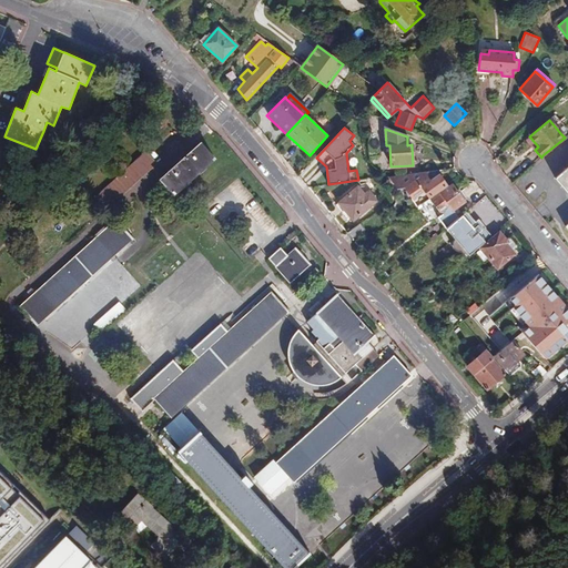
[(538,146),(529,137),(526,140),(535,150),(538,146)]
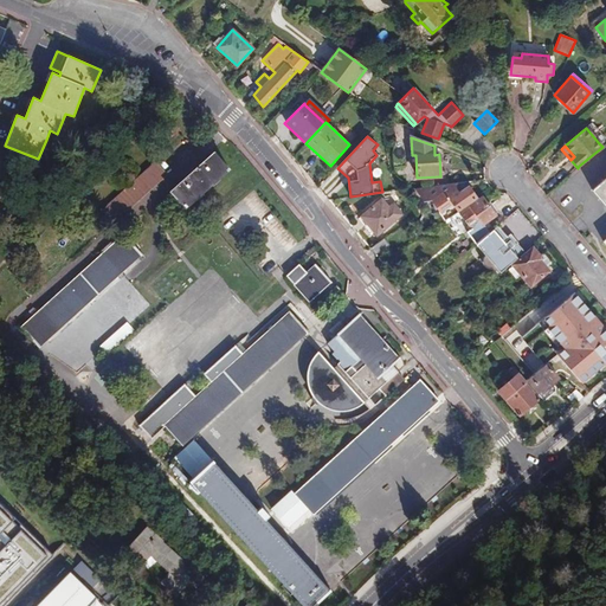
[(229,169),(213,152),(169,191),(186,208),(229,169)]
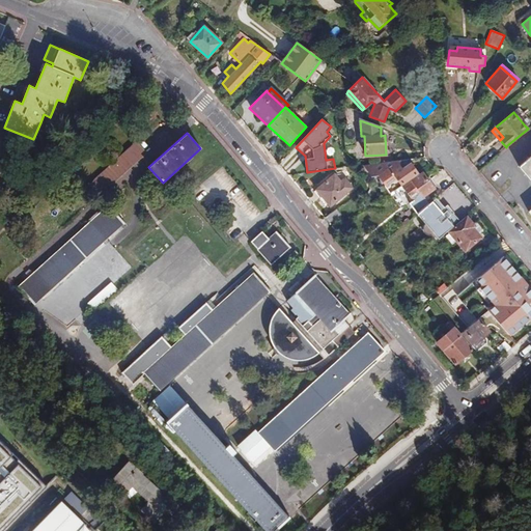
[(136,141),(88,184),(96,193),(144,150),(136,141)]
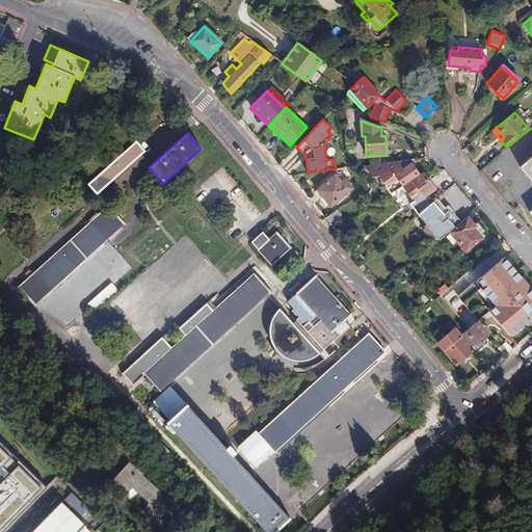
[(531,155),(520,166),(531,181),(531,208),(529,212),(531,215),(531,155)]
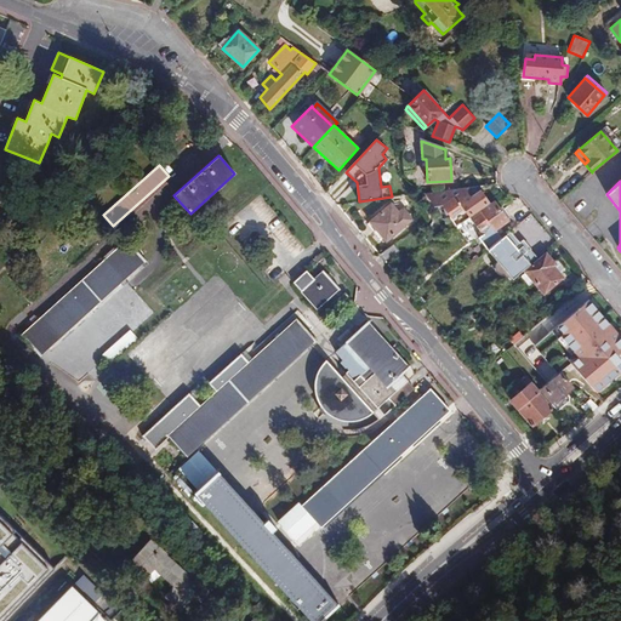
[(467,194),(453,197),(440,205),(450,218),(455,227),(468,217),(467,216),(488,201),(480,191),(469,198),(467,194)]
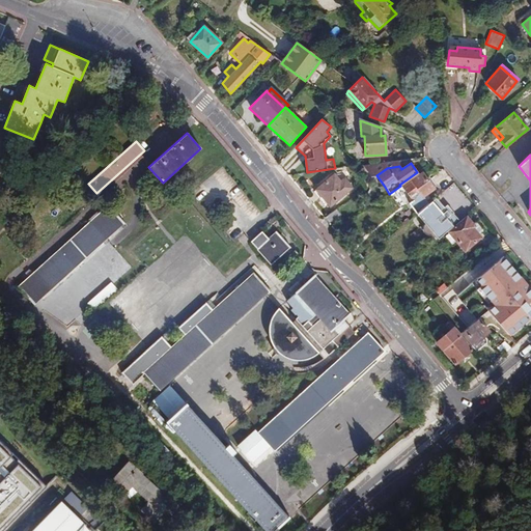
[(434,188),(421,171),(400,186),(411,201),(409,202),(416,214),(426,205),(428,203),(423,196),(434,188)]
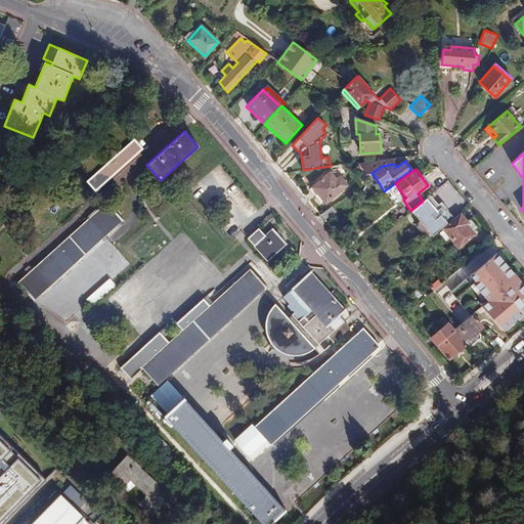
[(336,179),(330,172),(312,187),(325,203),(347,185),(340,176),(336,179)]
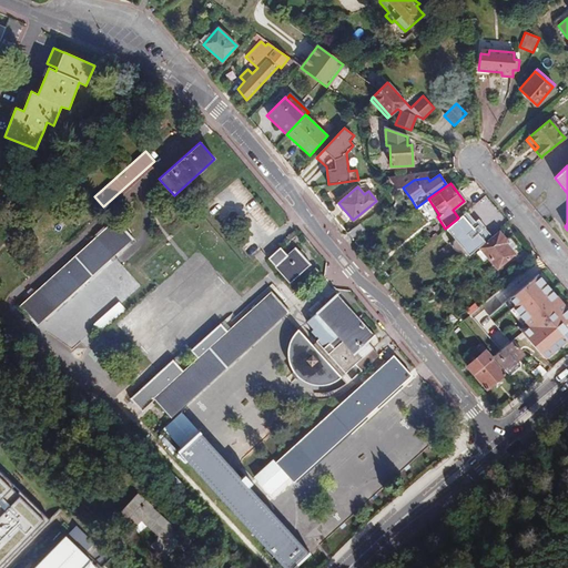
[(353,220),(338,203),(336,204),(351,222),(353,220)]
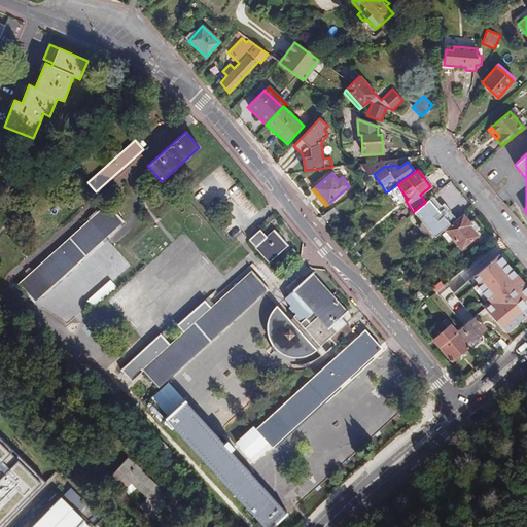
[(414,212),(422,221),(420,225),(421,231),(426,233),(430,231),(435,237),(456,218),(449,211),(447,213),(441,206),(432,196),(414,212)]
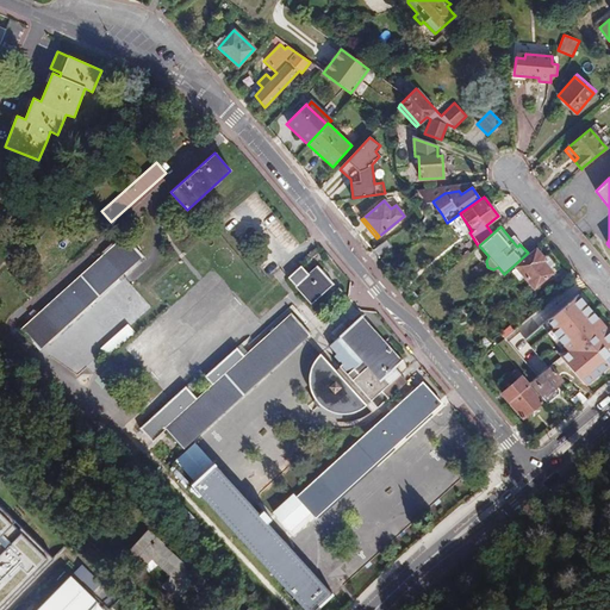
[(514,235),(510,238),(517,247),(520,244),(521,243),(514,235)]
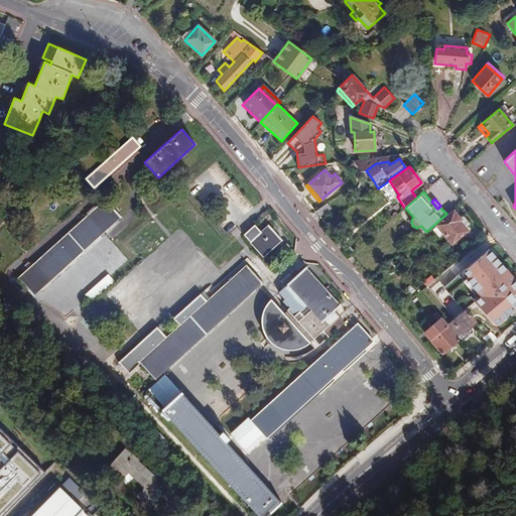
[(121,216),(105,200),(17,279),(32,295),(121,216)]
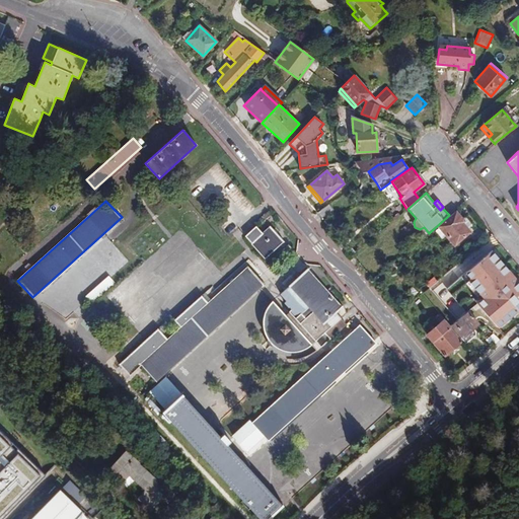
[(509,206),(504,201),(500,205),(504,210),(509,206)]
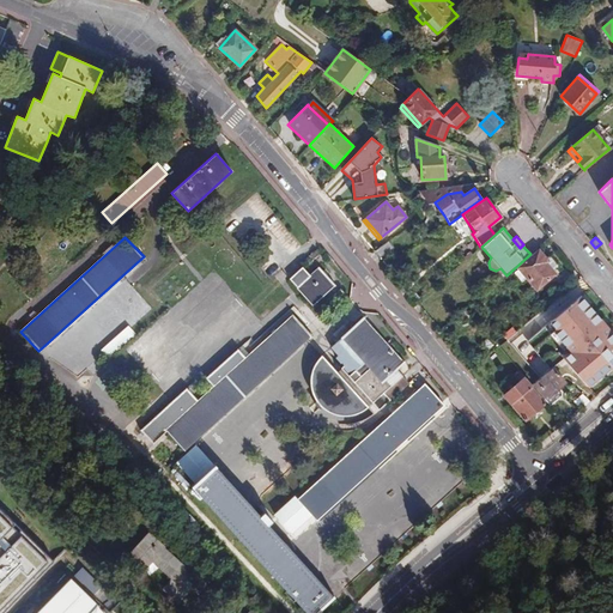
[(517,268),(536,290),(556,273),(545,262),(547,260),(539,250),(517,268)]
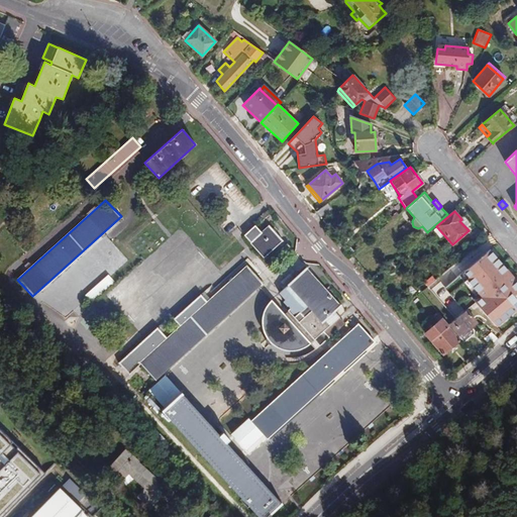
[(261,232),(254,225),(243,235),(263,256),(281,240),(268,225),(261,232)]
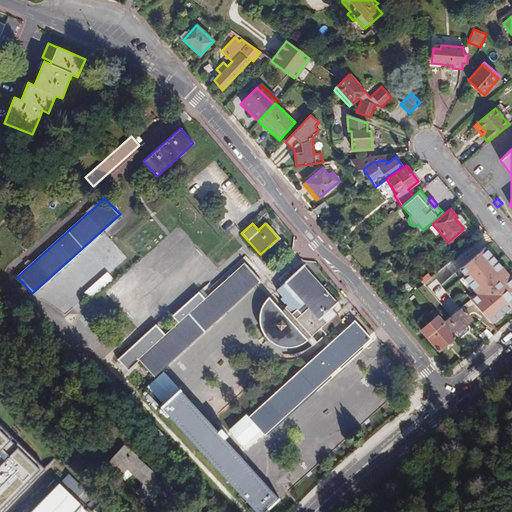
[(511,301),(511,262),(485,231),(448,263),(470,290),(476,290),(497,315),(511,301)]
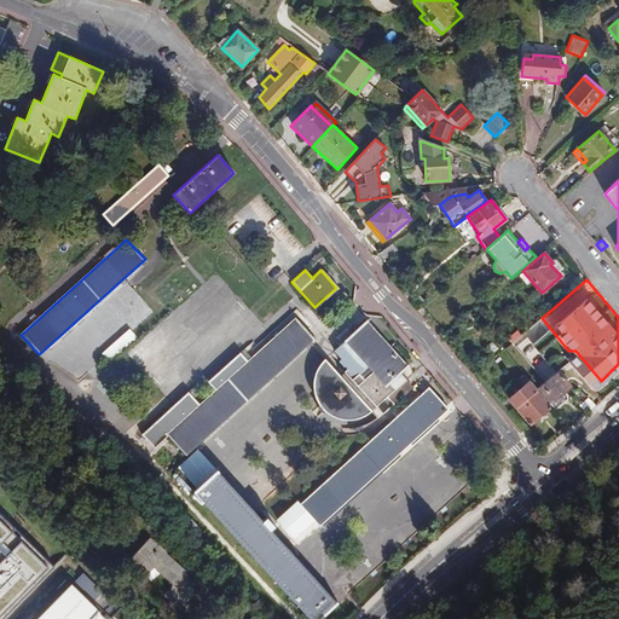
[(464,328),(472,322),(467,317),(461,322),(464,328)]
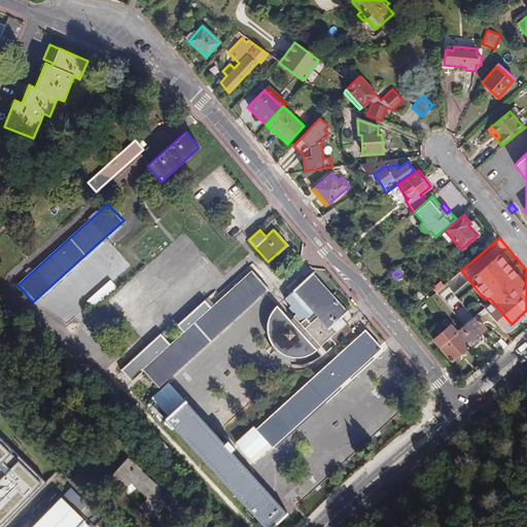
[(268,288),(252,271),(211,308),(204,300),(176,325),(183,332),(170,344),(161,334),(119,370),(132,382),(143,371),(157,387),(268,288)]
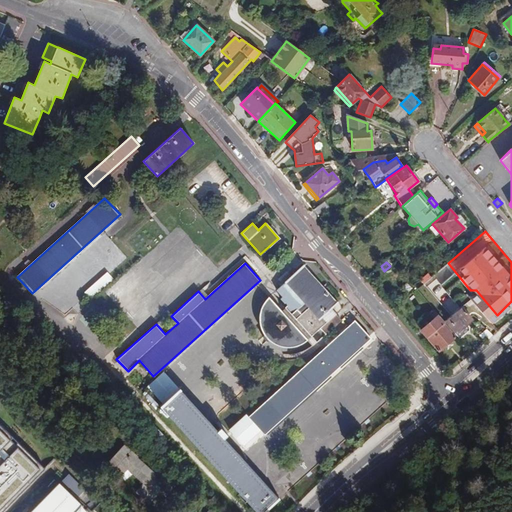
[(284,281),(285,282),(282,286),(281,285),(276,290),(282,297),(280,299),(286,306),(285,308),(282,310),(268,297),(267,297),(266,299),(264,302),(262,306),(260,310),(259,314),(258,319),(259,322),(260,326),(261,330),(263,334),(265,337),(269,340),(273,343),(278,345),(284,347),(290,347),(294,346),(300,345),(304,342),(307,339),(311,336),(316,342),(325,334),(334,327),(341,320),(336,314),(331,308),(337,303),(302,265),(284,281)]
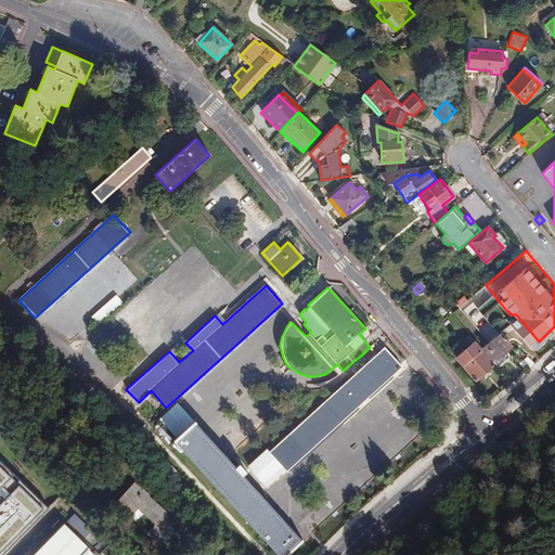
[(98,322),(124,301),(117,295),(92,315),(98,322)]
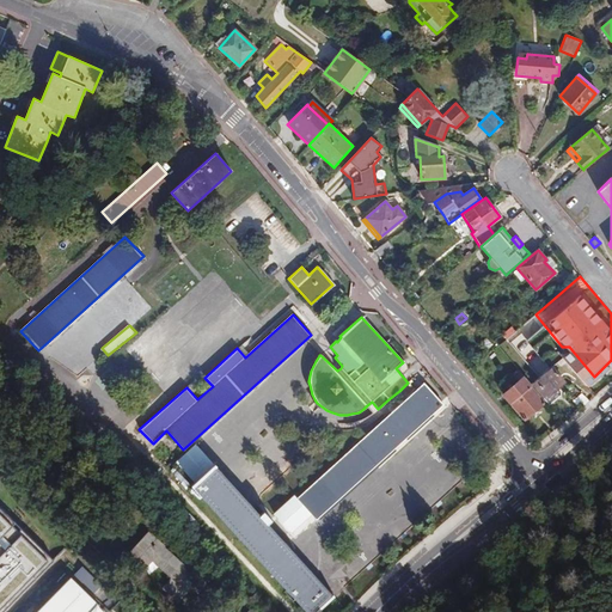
[(564,383),(552,367),(532,385),(549,405),(561,395),(561,391),(558,387),(564,383)]
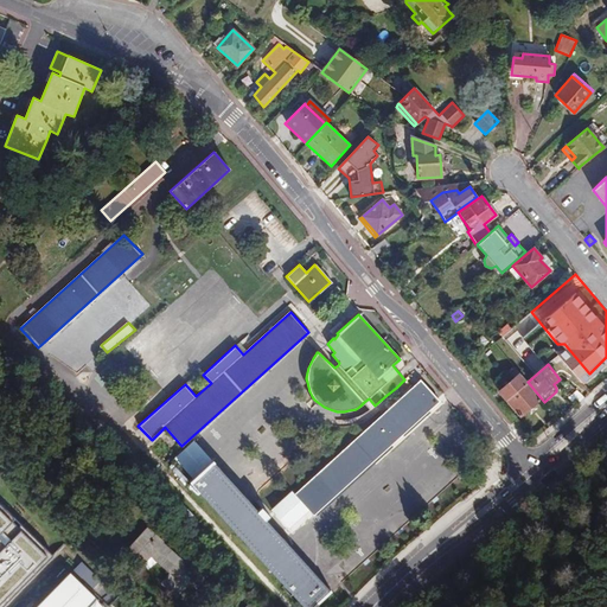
[(2,368),(0,370),(0,384),(8,393),(18,383),(2,368)]
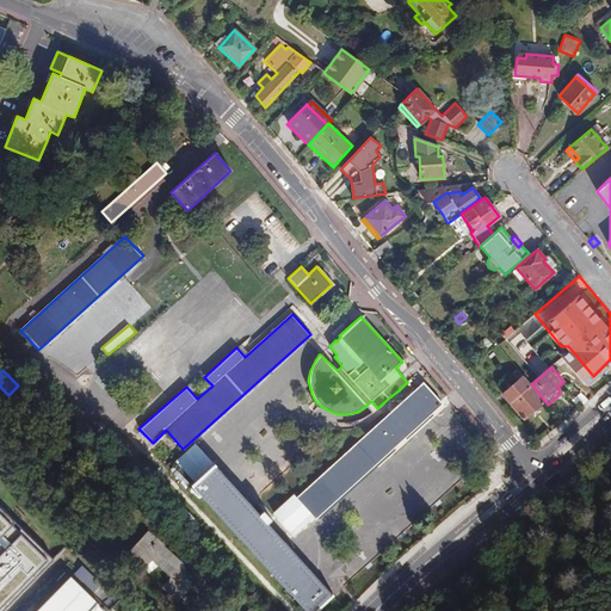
[(531,384),(524,376),(503,394),(523,419),(543,402),(530,386),(531,384)]
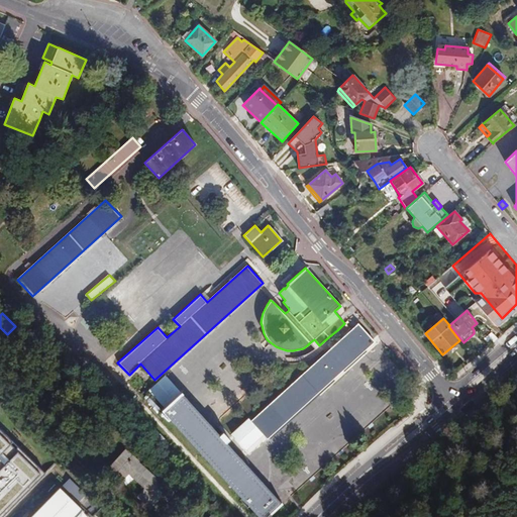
[(374,340),(358,324),(250,421),(266,437),(374,340)]
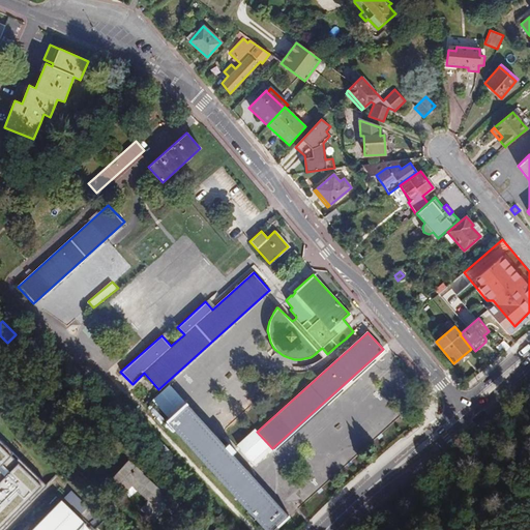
[(167,419),(184,404),(169,386),(151,402),(167,419)]
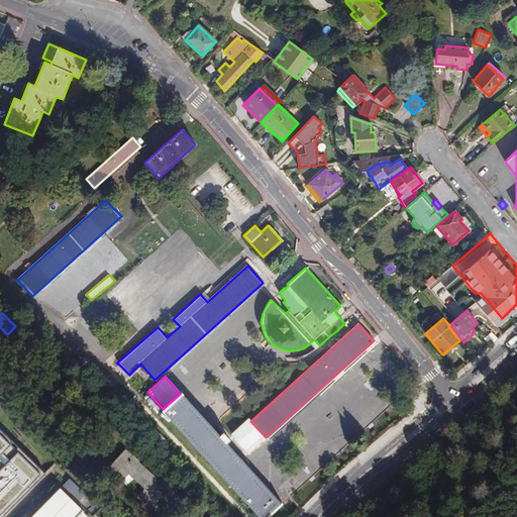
[(48,398),(41,391),(34,400),(44,411),(53,402),(48,398)]
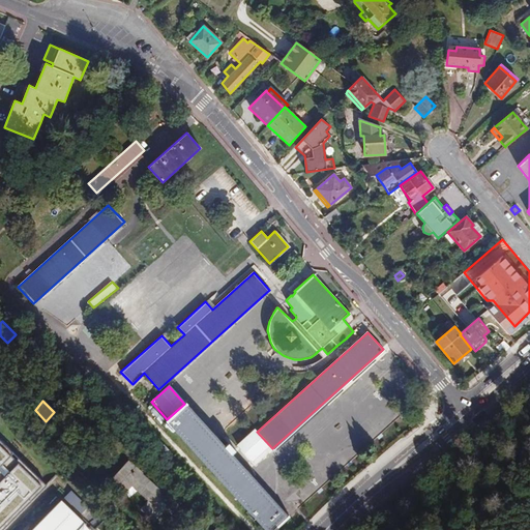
[(240,466),(184,404),(167,419),(216,475),(266,529),(272,529),(287,517),(240,466)]
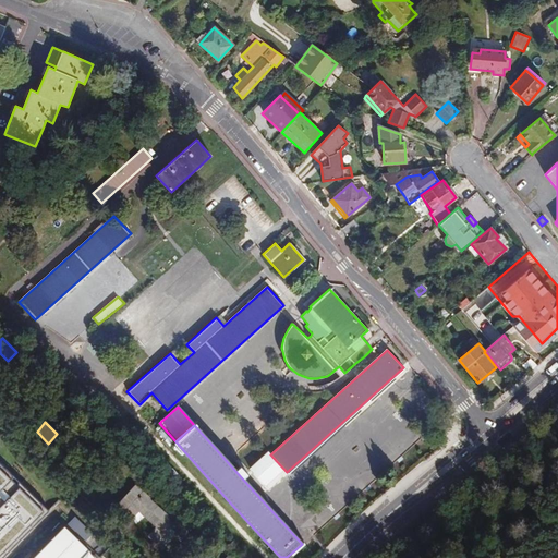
[(48,444),(37,432),(29,438),(41,450),(48,444)]
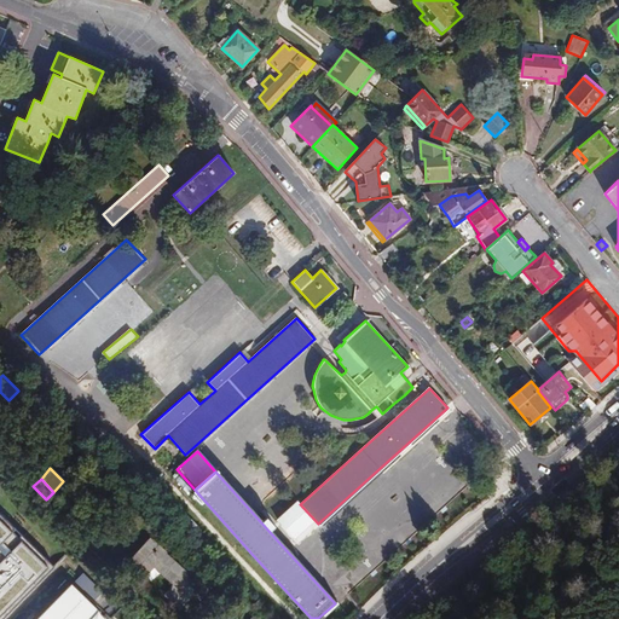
[(318,524),(300,504),(281,522),(298,542),(318,524)]
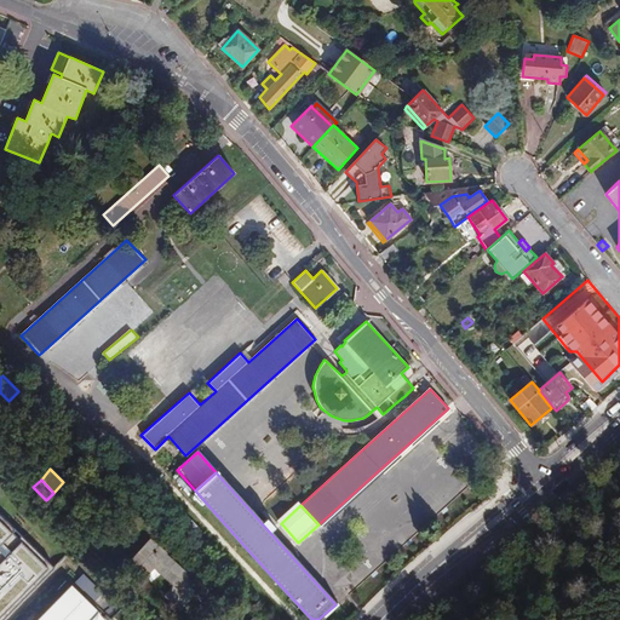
[(0,619),(4,619),(56,566),(0,512),(0,619)]
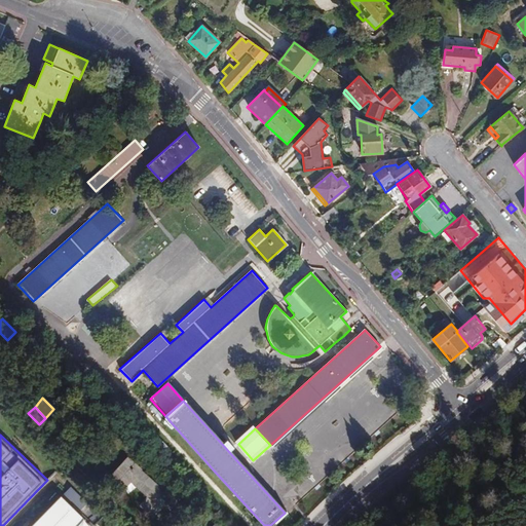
[(127,458),(111,477),(123,488),(130,480),(149,495),(154,500),(145,511),(153,517),(164,503),(171,509),(181,496),(175,491),(176,490),(163,480),(157,487),(139,471),(140,470),(127,458)]
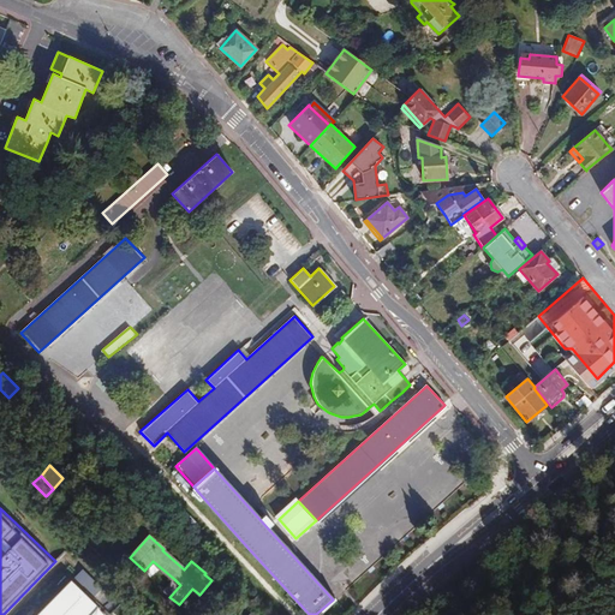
[(180,585),(174,579),(163,591),(169,597),(180,585)]
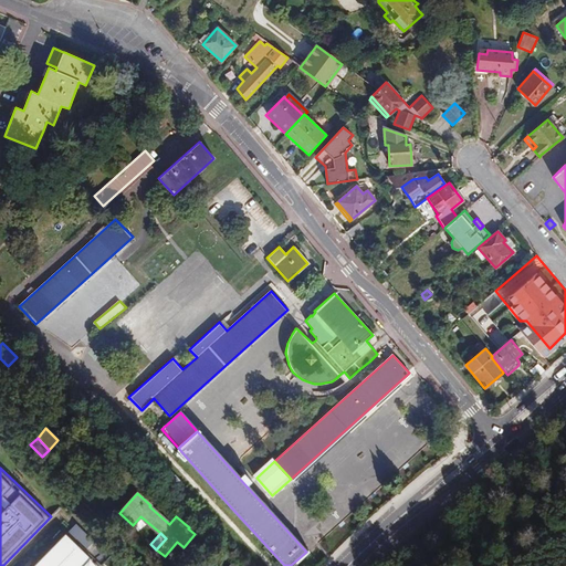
[(82,565),(90,559),(65,534),(33,565),(82,565)]
